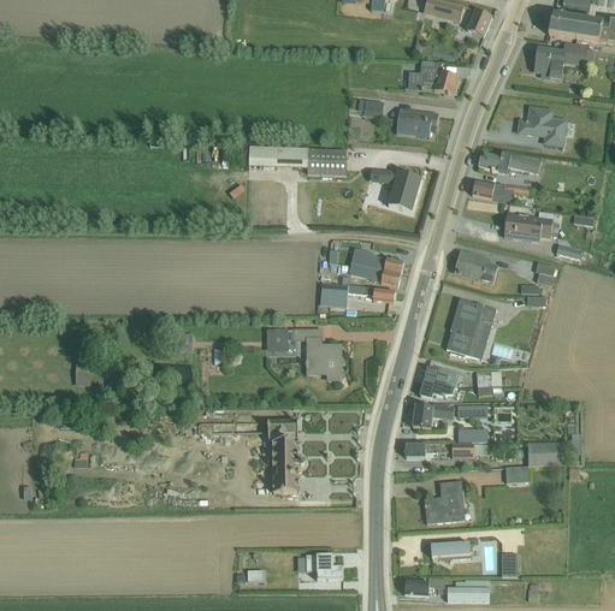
[(426,0),(423,12),(459,22),(463,5),(445,0),(426,0)]
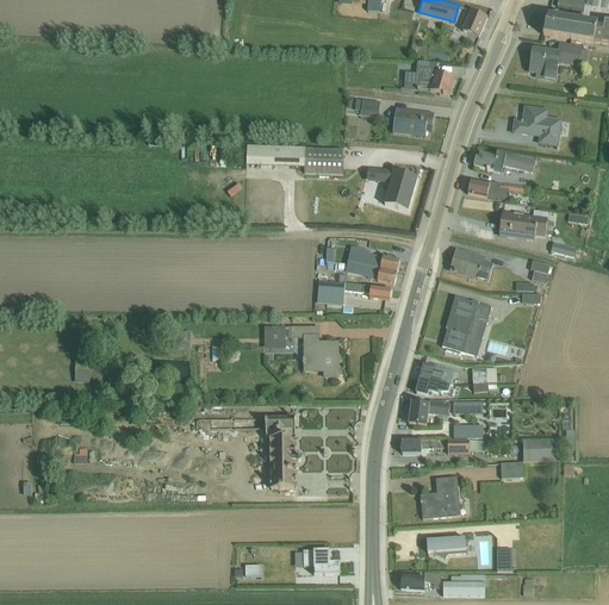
[(465,6),(460,19),(464,20),(461,27),(478,35),(486,16),(465,6)]
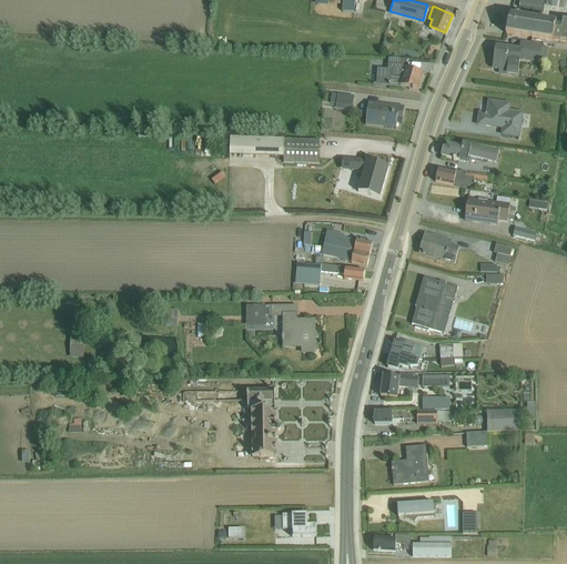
[(508,9),(504,30),(566,38),(566,17),(562,17),(554,16),(508,9)]
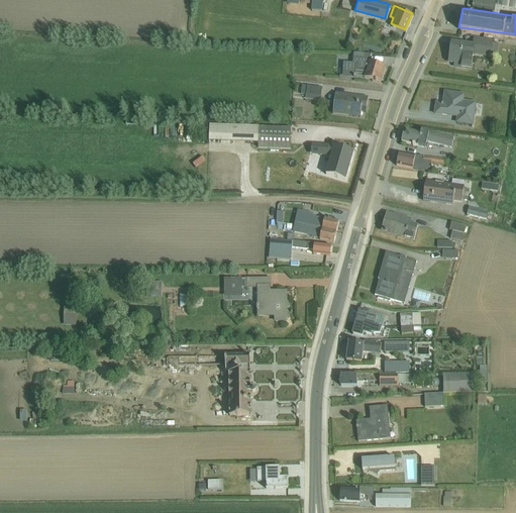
[(451,40),(448,59),(454,60),(454,64),(471,67),(473,53),(490,55),(490,54),(496,55),(498,40),(492,39),(493,37),(473,34),(472,43),(451,40)]
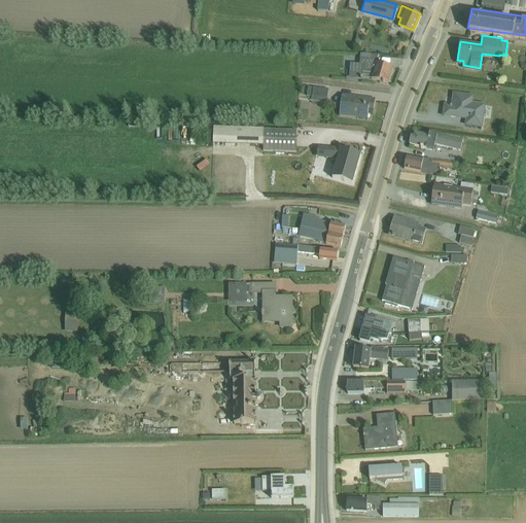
[(349,60),(348,75),(361,76),(361,71),(371,72),(370,75),(382,79),(381,80),(387,82),(392,65),(376,60),(378,53),(359,51),(358,61),(349,60)]
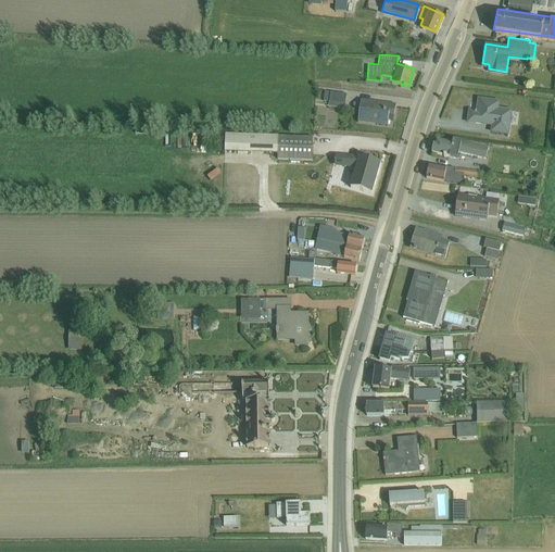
[(324,88),(323,98),(344,100),(345,91),(324,88)]
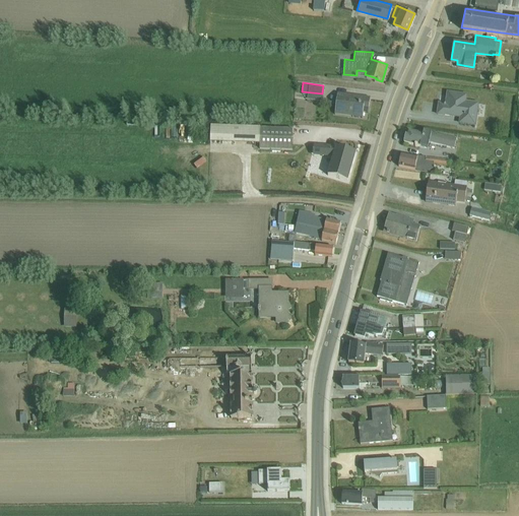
[(438,101),(437,111),(458,114),(457,121),(475,124),(478,100),(466,99),(466,92),(447,89),(445,102),(438,101)]
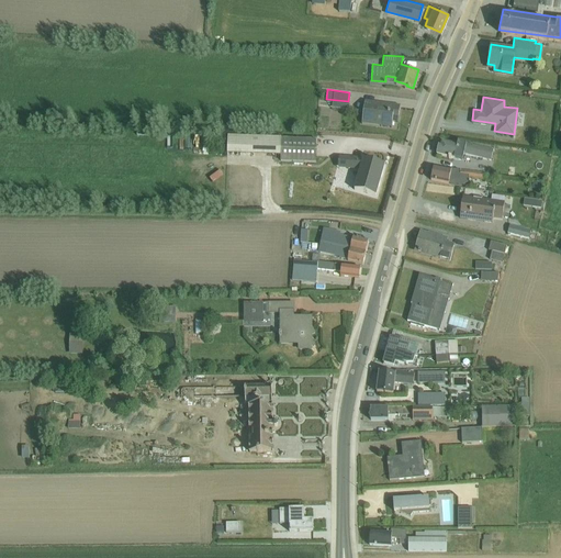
[(365,99),(361,118),(392,122),(392,119),(397,119),(400,102),(399,102),(399,103),(388,102),(365,99)]
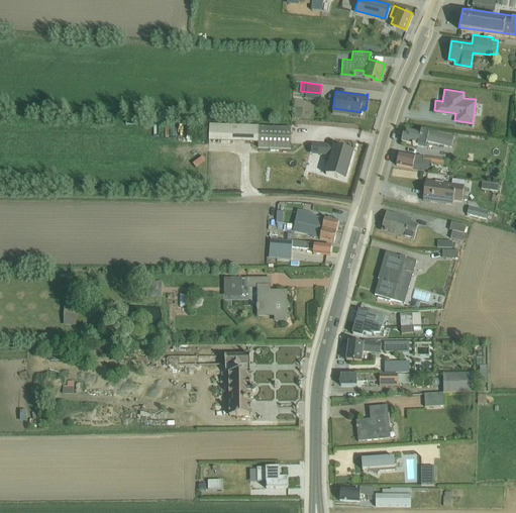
[(258,140),(258,145),(290,146),(290,125),(209,122),(208,138),(258,140)]
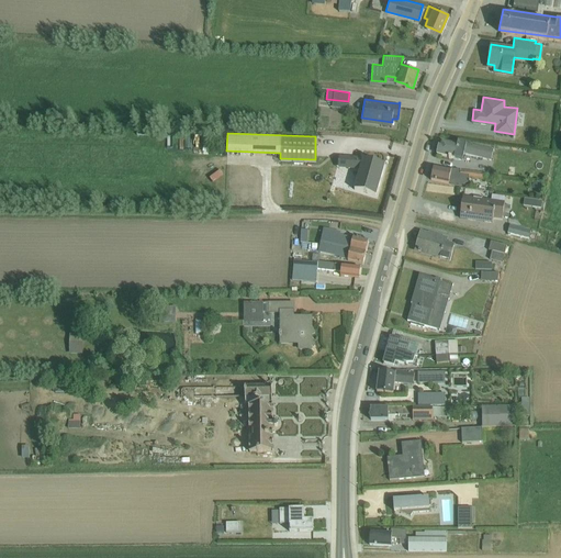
[(437,144),(436,147),(437,148),(437,152),(462,157),(463,151),(491,157),(493,146),(458,137),(457,142),(440,137),(439,141),(439,142),(438,144),(437,144)]
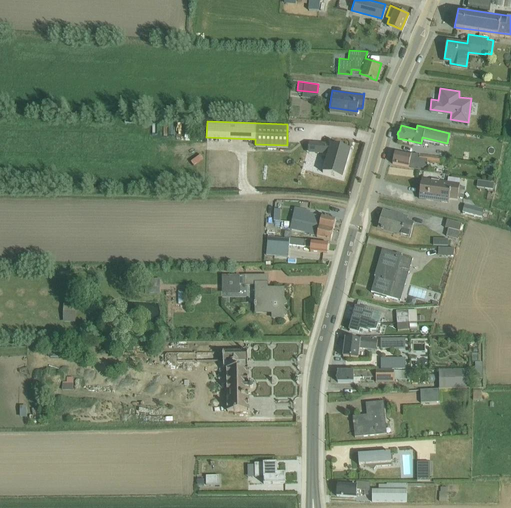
[(308,142),(305,142),(305,147),(308,147),(308,150),(327,151),(322,170),(342,176),(350,148),(330,142),(308,140),(308,142)]
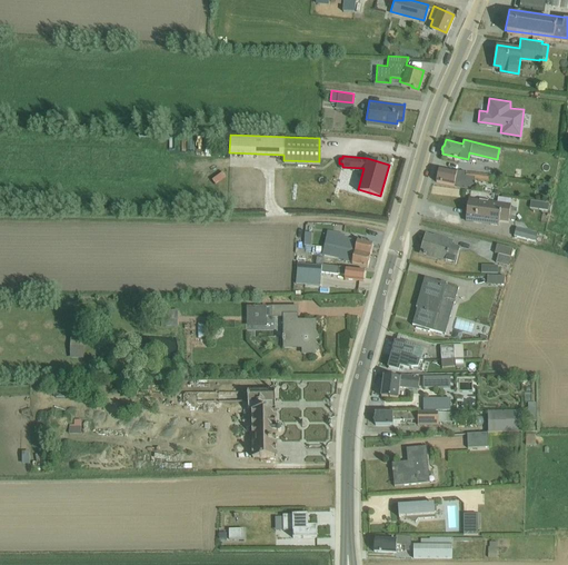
[(439,166),(436,179),(460,184),(465,184),(469,184),(474,181),(474,177),(491,179),(492,172),(456,168),(456,169),(439,166)]
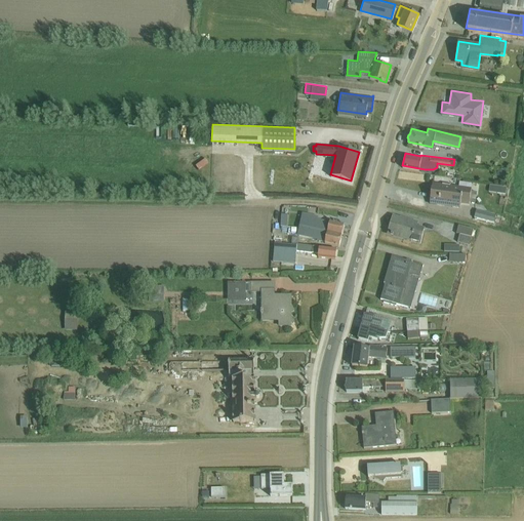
[(432,181),(429,201),(459,205),(459,201),(469,202),(469,200),(474,201),(475,190),(470,189),(471,186),(449,183),(449,181),(442,179),(441,182),(432,181)]
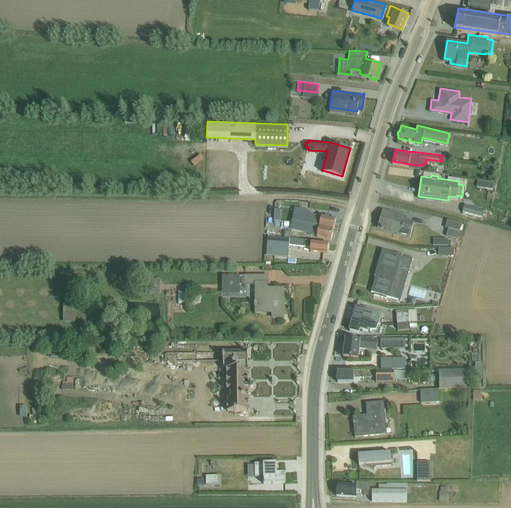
[(492,186),(492,178),(476,177),(476,185),(492,186)]
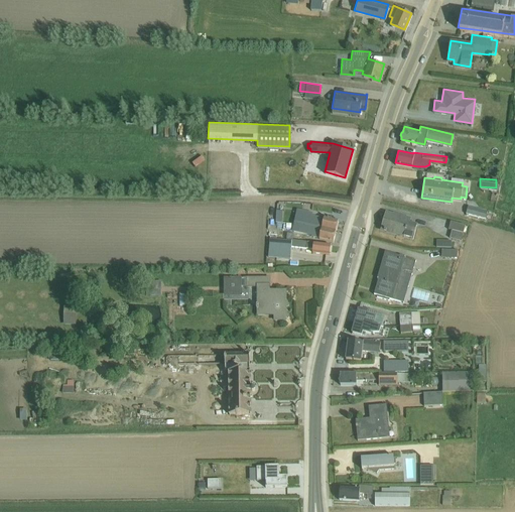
[(293,222),(335,229),(338,218),(324,215),(310,212),(311,209),(296,206),(293,222)]
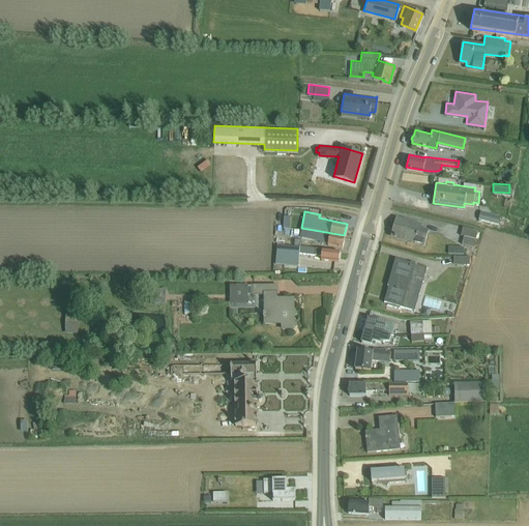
[(488,211),(487,220),(504,224),(506,215),(488,211)]
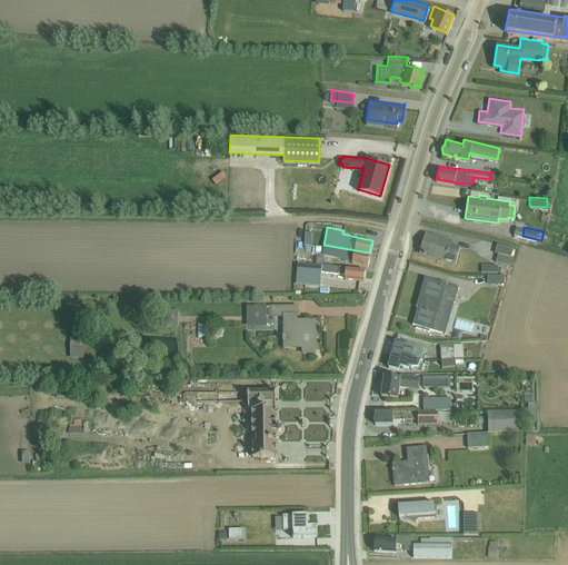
[(426,233),(420,251),(455,261),(459,245),(451,243),(452,238),(434,233),(432,235),(426,233)]
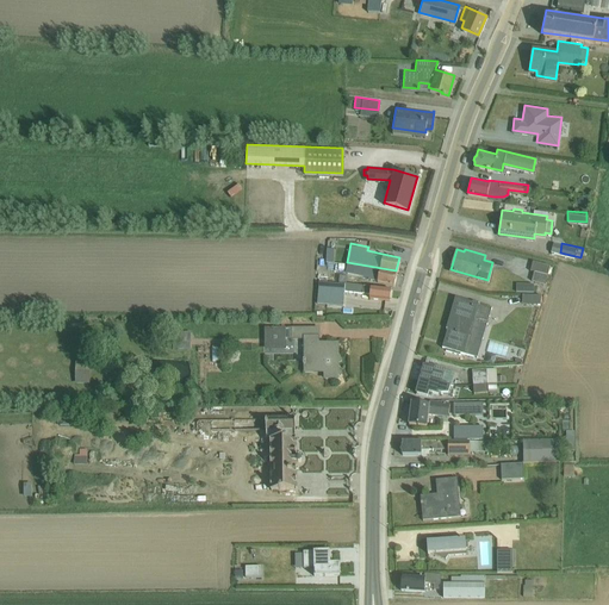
[(532,259),(529,268),(533,268),(530,278),(545,281),(547,272),(546,272),(548,262),(532,257),(532,259)]
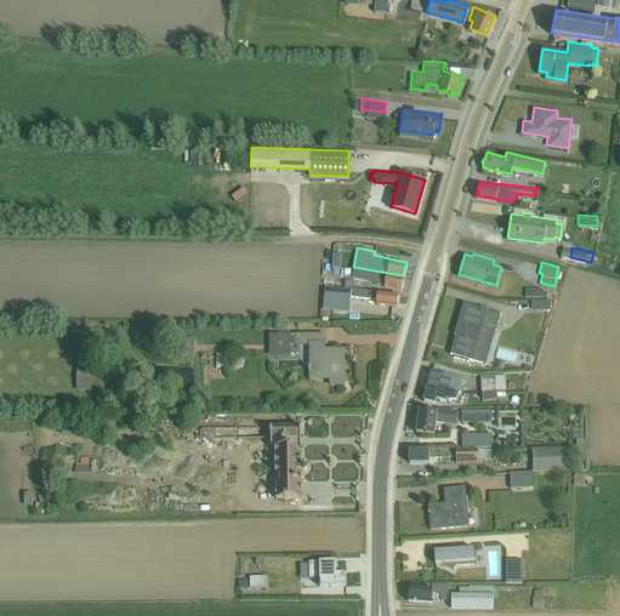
[(403,275),(353,267),(352,275),(375,280),(374,281),(384,284),(384,285),(400,289),(403,275)]
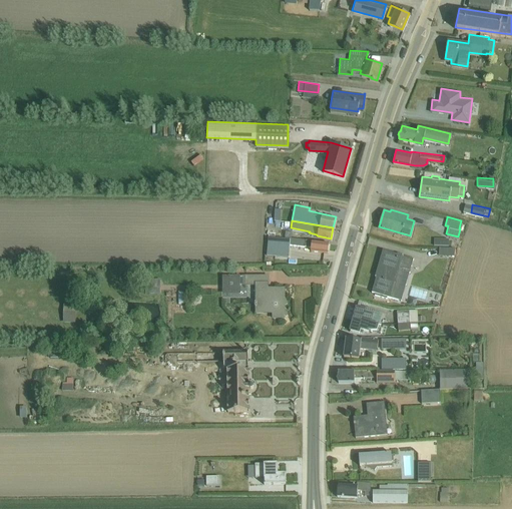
[(268,233),(266,251),(288,255),(289,241),(311,244),(310,248),(327,250),(329,240),(268,233)]
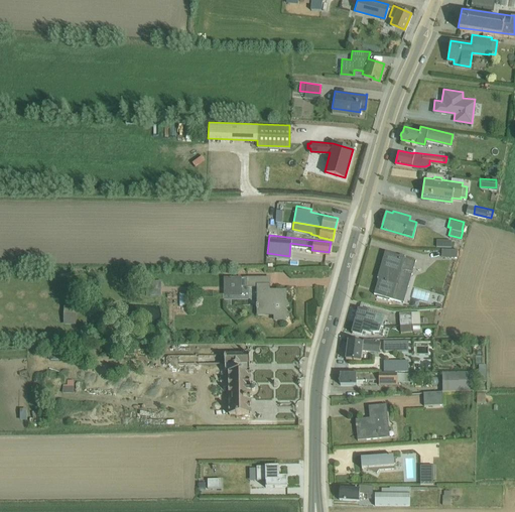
[(441,247),(440,255),(457,255),(457,248),(441,247)]
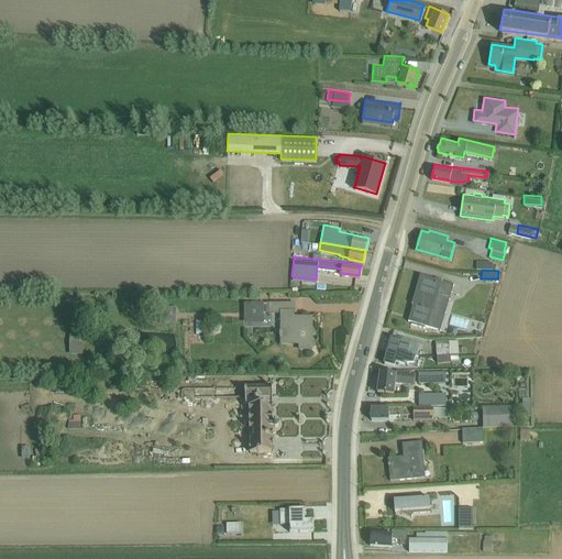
[(410,310),(408,318),(411,319),(410,320),(419,324),(420,321),(429,325),(434,307),(433,306),(437,293),(449,296),(453,282),(420,272),(419,273),(420,273),(412,300),(411,300),(414,302),(410,310)]
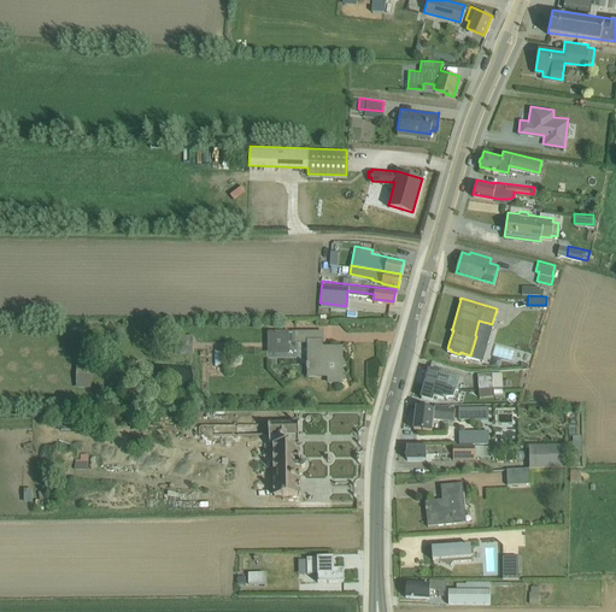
[(322,328),(267,328),(267,351),(288,351),(288,340),(305,340),(306,374),(326,374),(327,380),(341,380),(341,377),(344,376),(344,377),(345,376),(341,370),(341,364),(344,363),(345,363),(341,355),(341,345),(322,345),(322,328)]
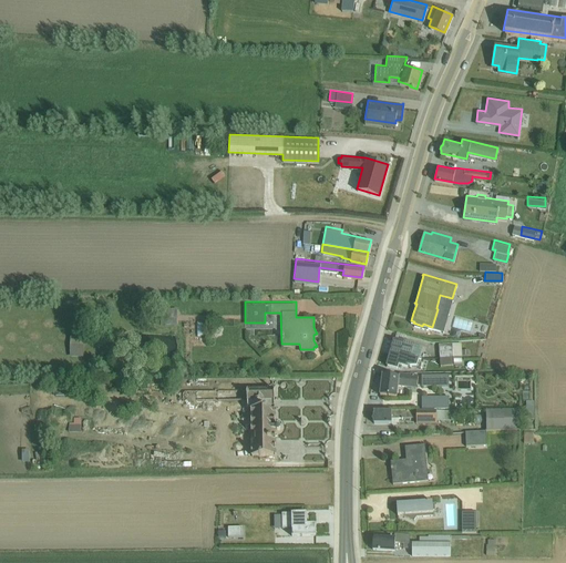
[(176,305),(160,306),(161,323),(176,321),(176,305)]
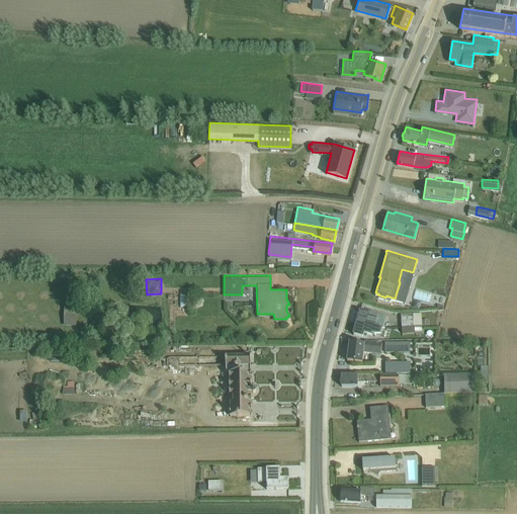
[(434,302),(440,303),(443,292),(437,290),(434,302)]
